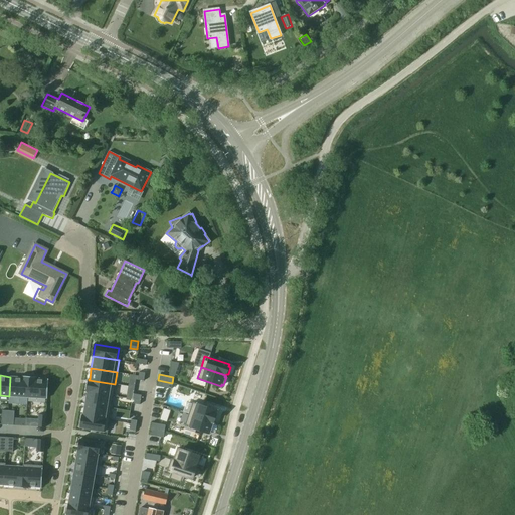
[(10,377),(9,396),(27,398),(29,377),(29,376),(21,376),(21,377),(10,377)]
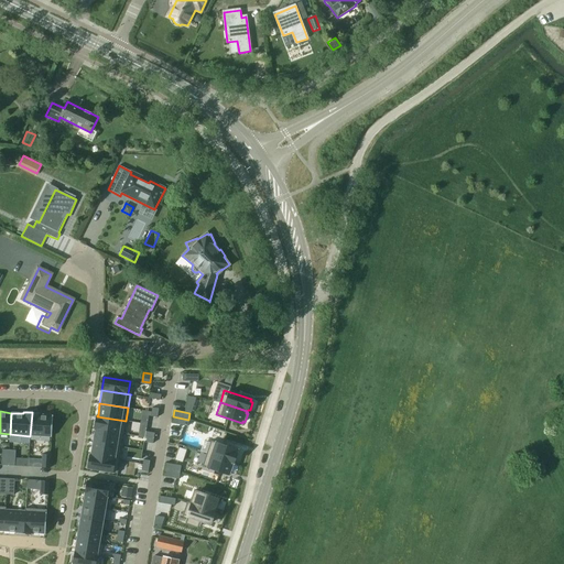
[(32,413),(30,436),(51,437),(52,437),(53,415),(52,415),(40,414),(32,413)]
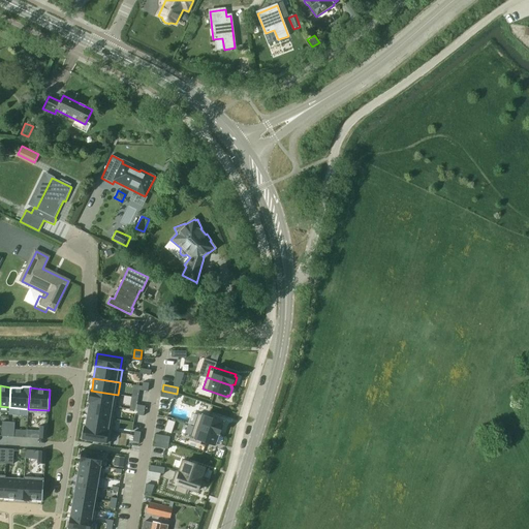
[(91,391),(89,402),(116,407),(118,395),(91,391)]
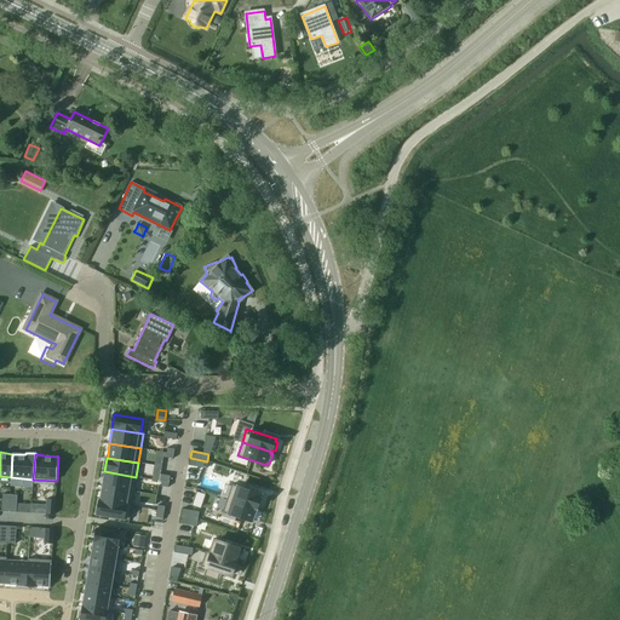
[(190,458),(189,465),(206,469),(207,461),(190,458)]
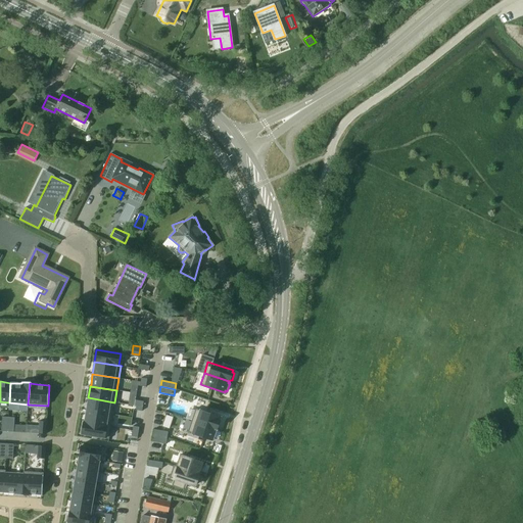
[(88,398),(86,410),(112,415),(114,402),(88,397),(88,398)]
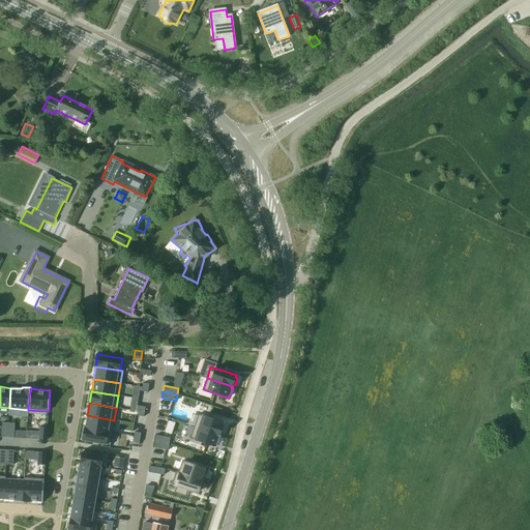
[(198,414),(194,427),(219,435),(223,425),(222,425),(223,422),(198,414)]
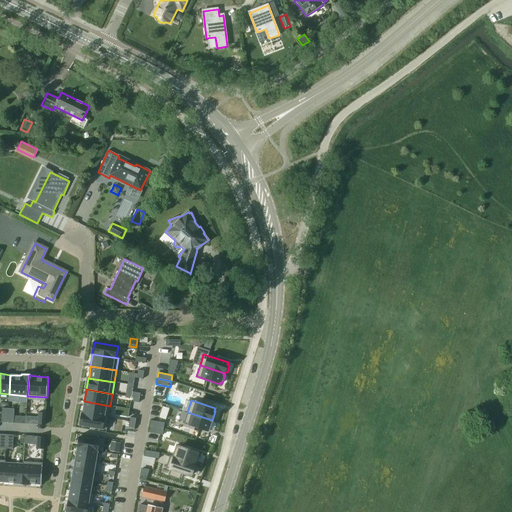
[(82,413),(108,418),(110,406),(84,401),(83,413),(82,413)]
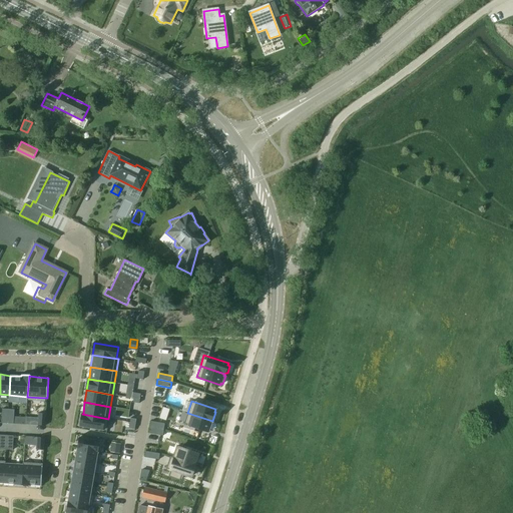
[(38,413),(38,425),(45,426),(46,414),(38,413)]
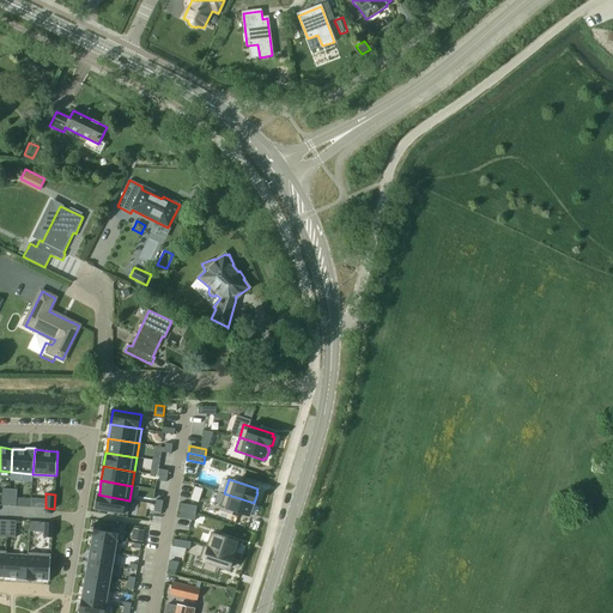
[(224,493),(220,507),(249,516),(253,503),(254,503),(224,493)]
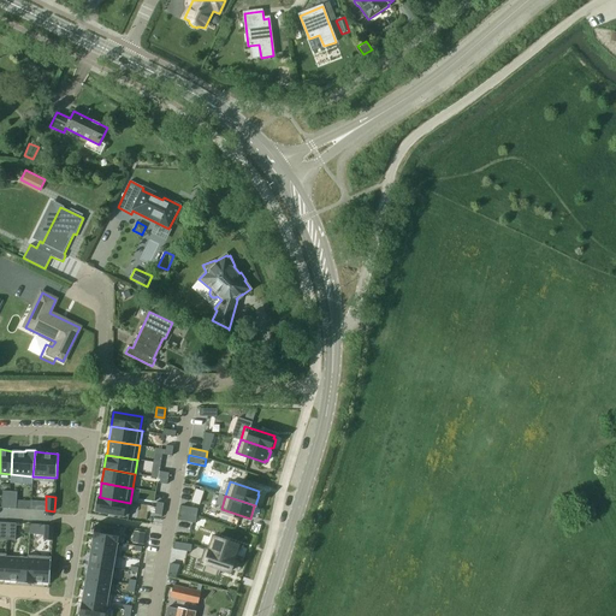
[(99,497),(96,511),(128,517),(130,503),(99,497)]
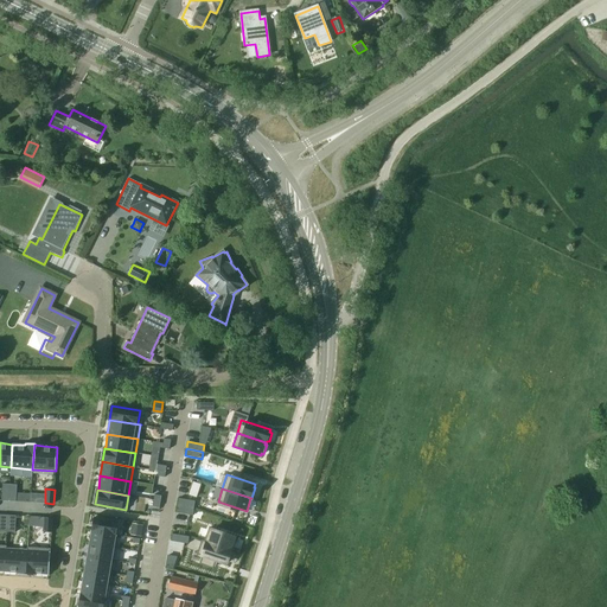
[(178,498),(177,505),(193,509),(195,502),(178,498)]
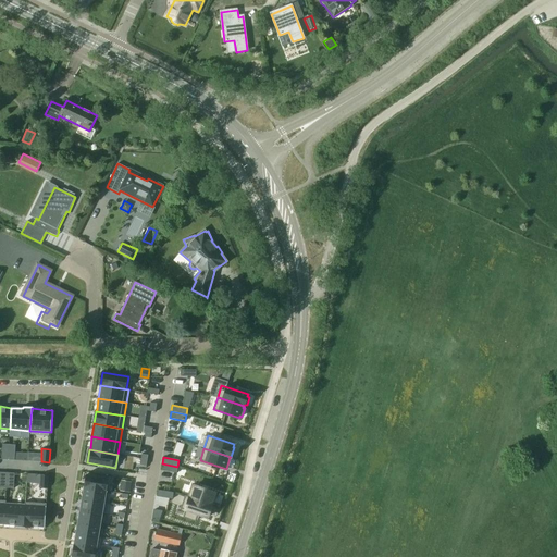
[(162,463),(161,470),(176,473),(177,467),(162,463)]
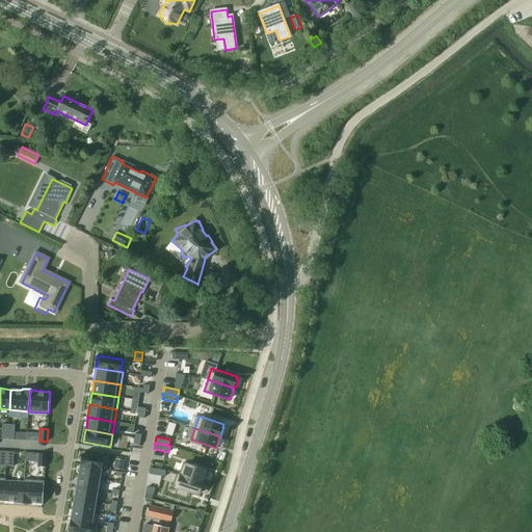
[(82,453),(80,466),(101,469),(103,457),(82,453)]
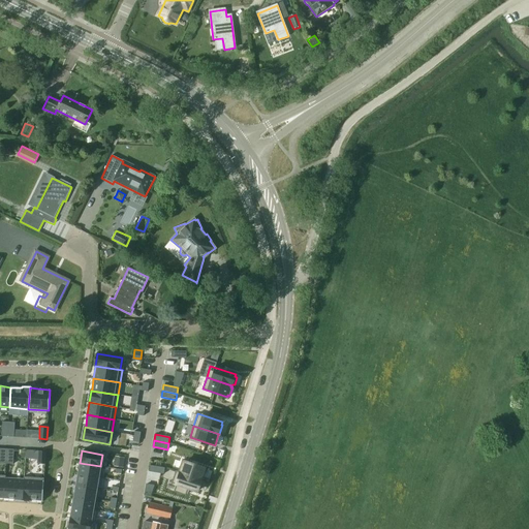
[(176,471),(200,480),(200,479),(200,478),(203,478),(206,471),(204,470),(204,468),(182,461),(178,471),(176,471)]
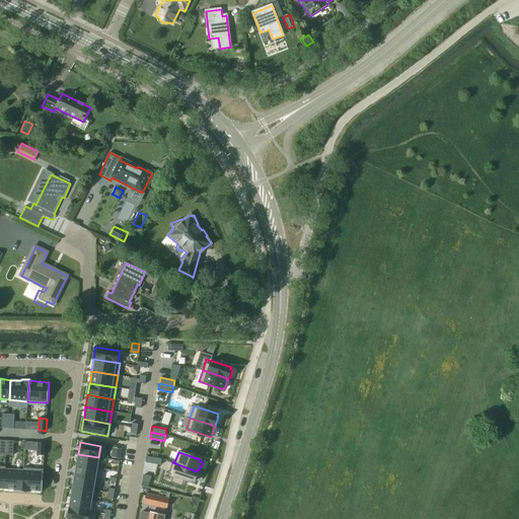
[(78,454),(76,464),(99,468),(100,457),(78,454)]
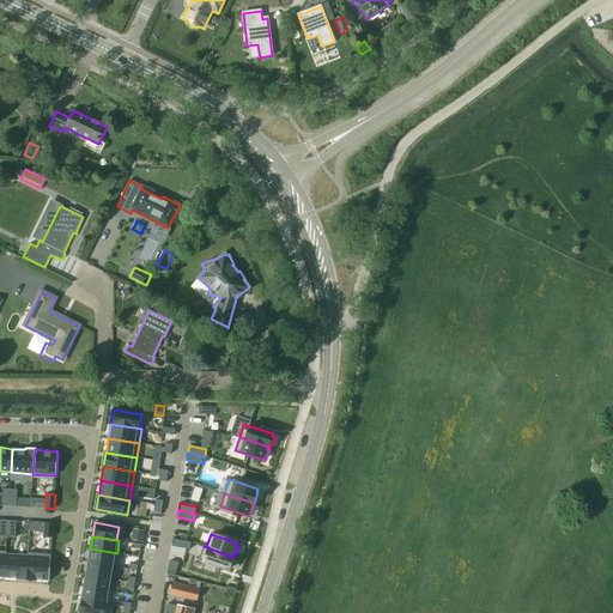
[(174,539),(173,546),(189,550),(190,542),(174,539)]
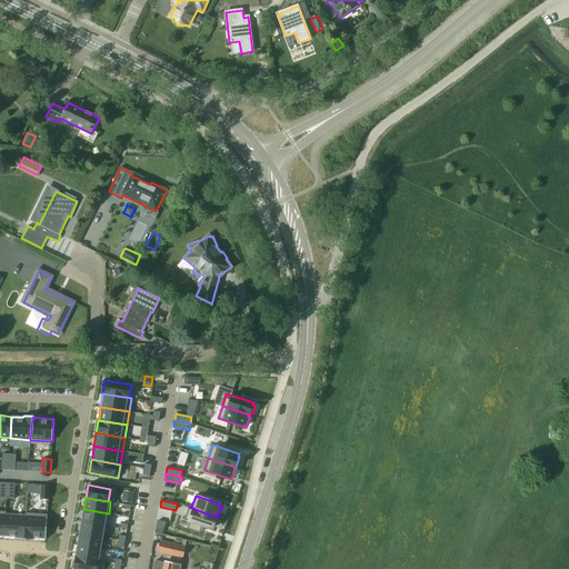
[(185,517),(185,519),(189,521),(187,529),(200,533),(202,526),(211,529),(212,527),(215,527),(218,519),(216,518),(216,517),(189,507),(185,517)]
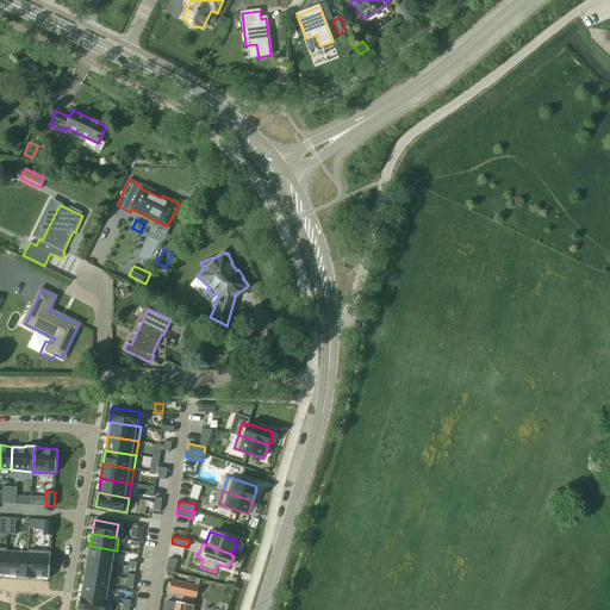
[(89,546),(88,559),(114,564),(114,562),(111,562),(113,551),(116,552),(117,551),(89,546)]
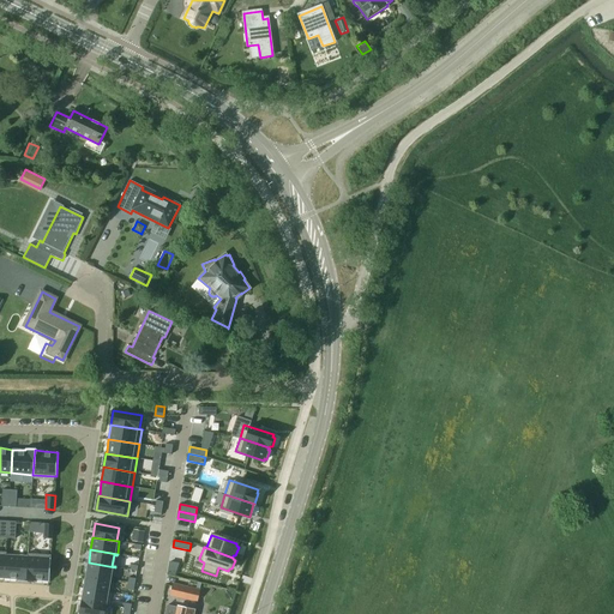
[(6,552),(4,578),(17,579),(17,581),(26,582),(28,553),(26,557),(6,555),(6,552)]
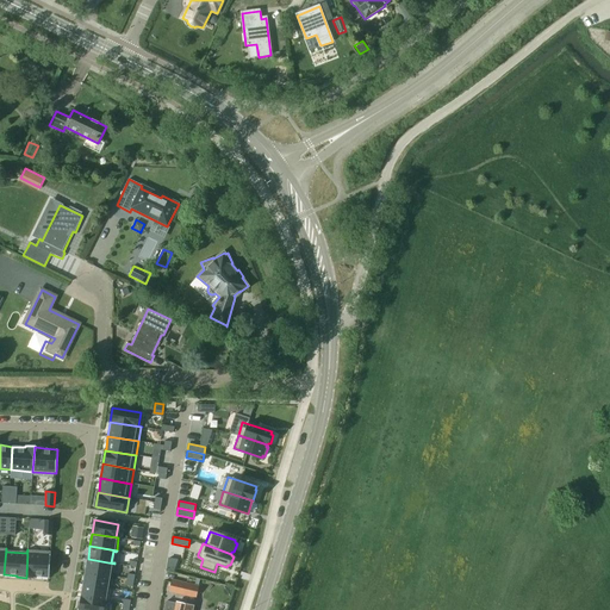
[(27,549),(26,578),(35,578),(35,577),(48,578),(49,578),(50,552),(27,549)]
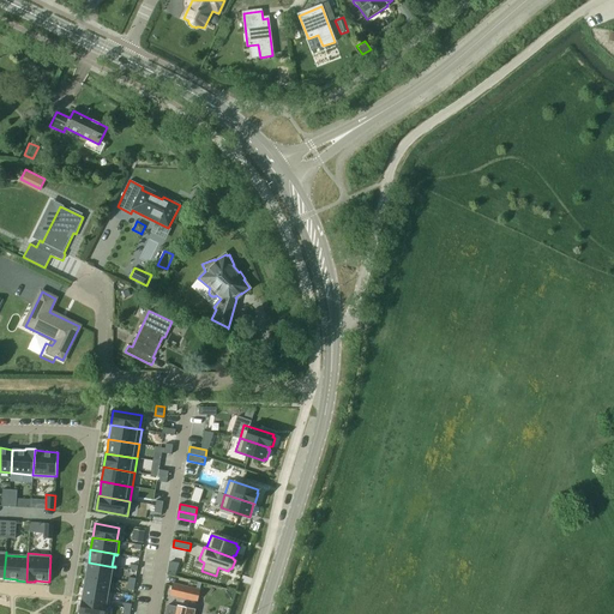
[(89,563),(86,576),(113,579),(115,567),(89,563)]
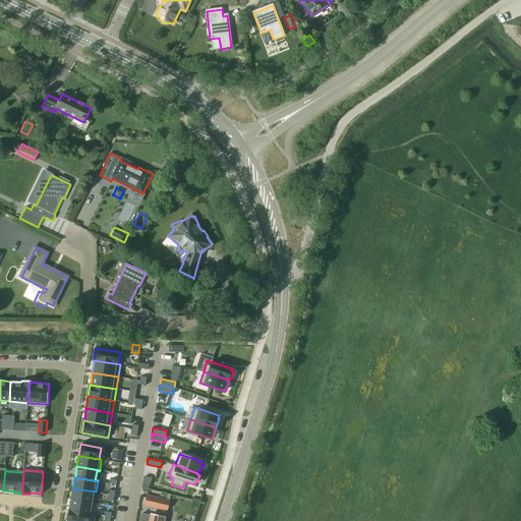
[(73,488),(71,499),(96,503),(94,502),(96,491),(73,488)]
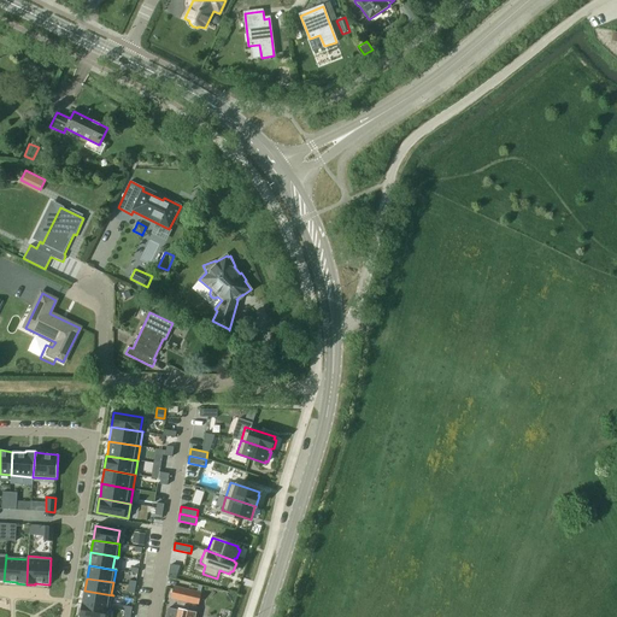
[(198,605),(200,593),(174,586),(171,599),(198,605)]
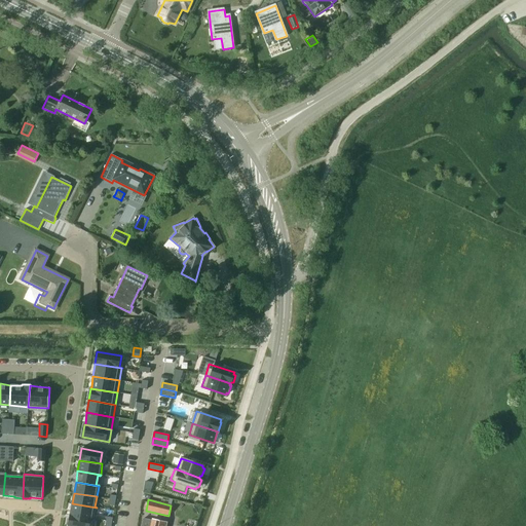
[(72,503),(70,515),(90,518),(96,519),(97,508),(72,503)]
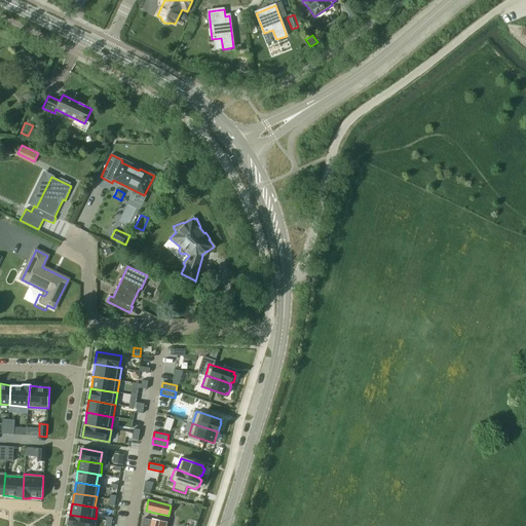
[(70,515),(68,525),(88,525),(90,519),(95,520),(96,519),(70,515)]
